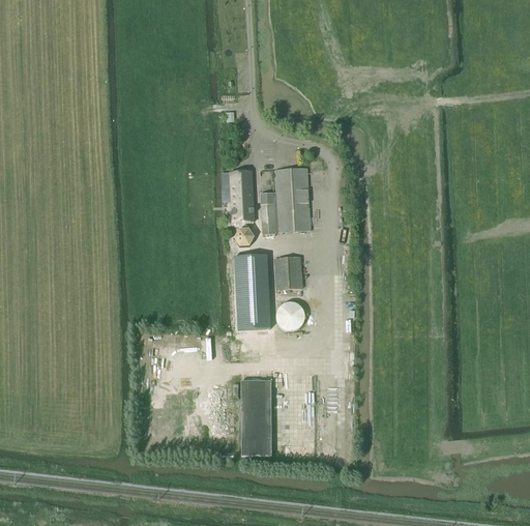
[(306,167),(275,168),(276,191),(280,251),(311,250),(306,167)]
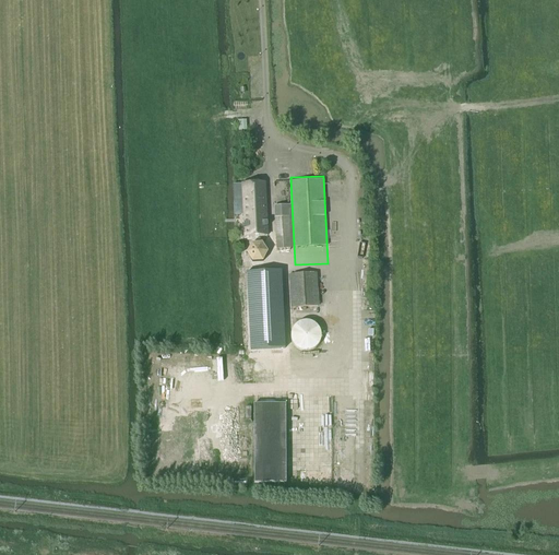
[(268,232),(264,179),(242,180),(242,181),(234,181),(234,198),(244,198),(245,233),(250,233),(262,232),(268,232)]
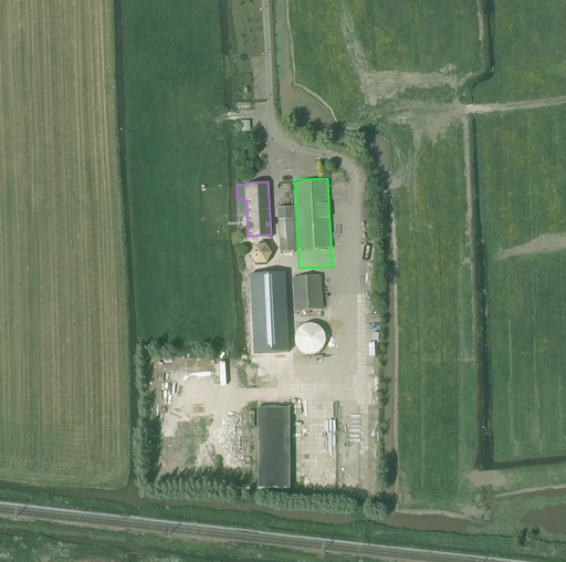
[(254,243),(249,253),(255,262),(268,262),(272,252),(265,242),(254,243)]
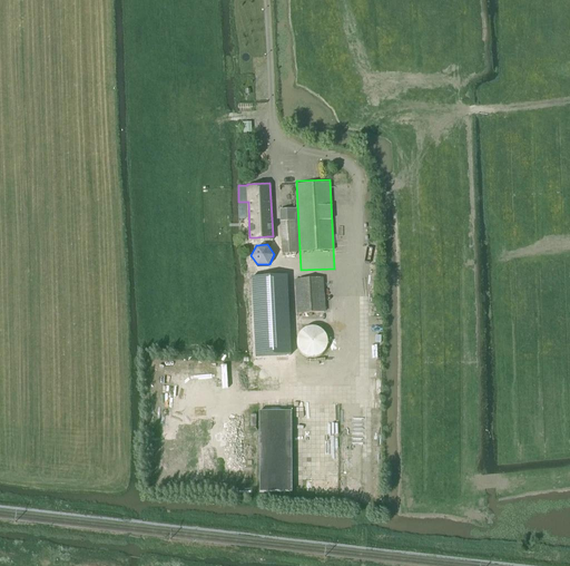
[(262,270),(251,271),(254,349),(287,347),(284,269),(262,270)]
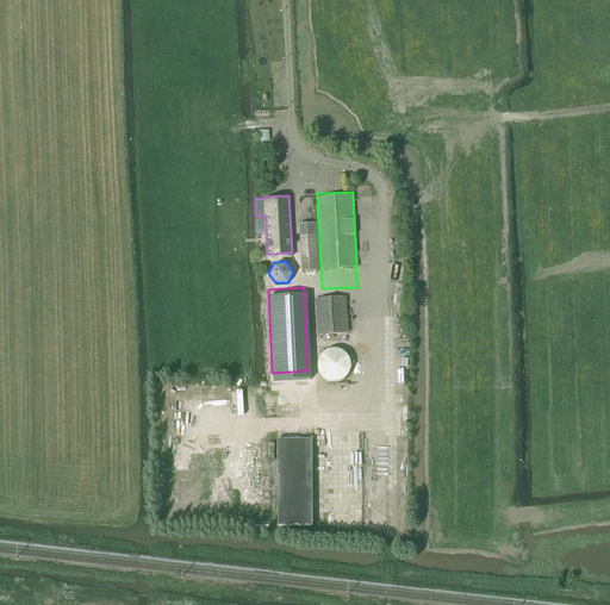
[(318,332),(347,330),(344,294),(316,295),(318,332)]
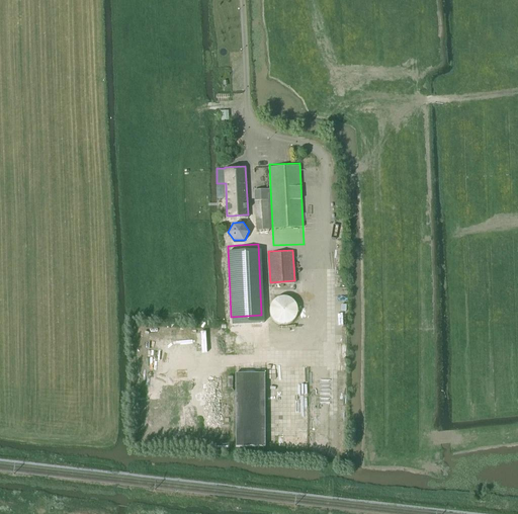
[(284,323),(288,323),(291,321),(293,319),(296,316),(297,312),(297,307),(296,303),(293,300),(291,296),(287,295),(284,294),(280,295),(276,296),(272,300),(270,304),(269,308),(269,311),(270,315),(272,318),(275,321),(279,323),(284,323)]
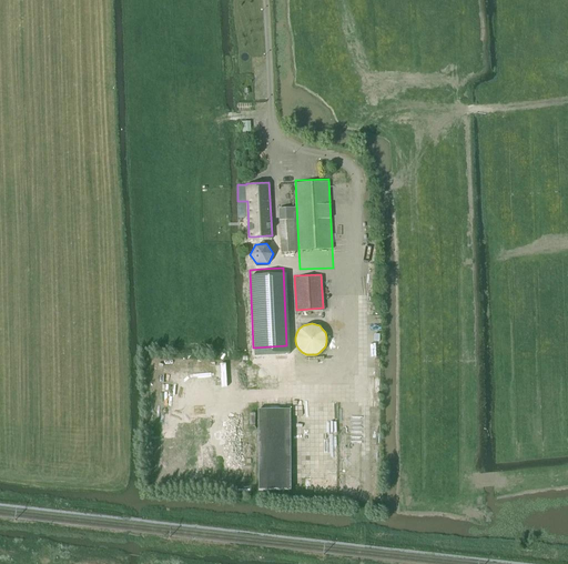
[(257,486),(291,486),(291,405),(257,405),(257,486)]
